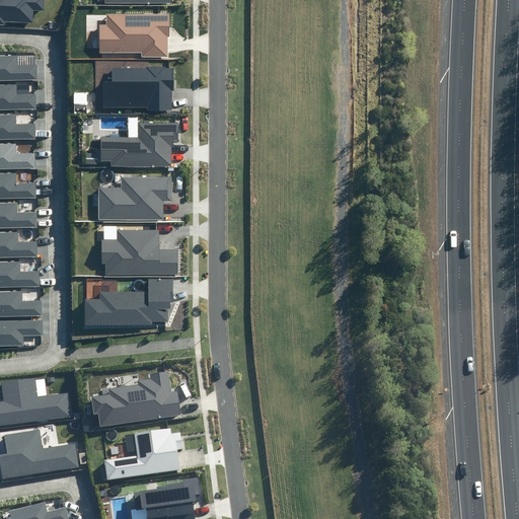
[(0,0),(0,24),(5,25),(5,21),(33,22),(33,10),(47,10),(46,0),(0,0)]
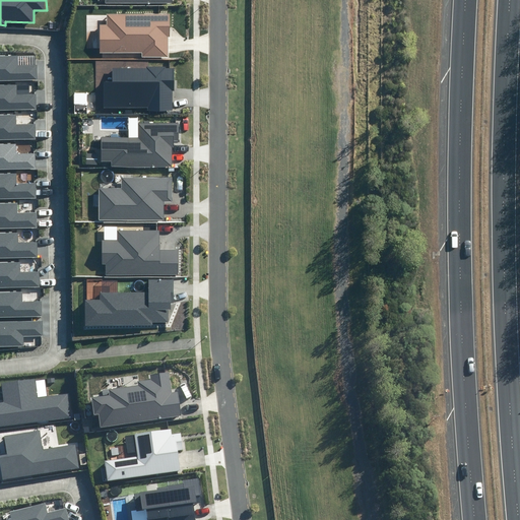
[(106,24),(101,23),(100,52),(143,52),(143,56),(168,56),(169,12),(106,12),(106,24)]
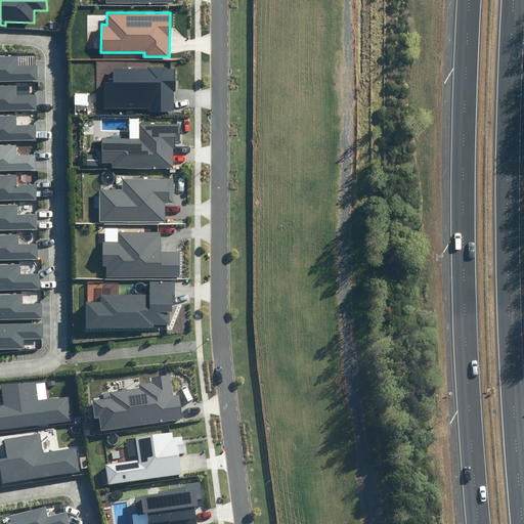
[(0,78),(37,78),(37,62),(17,63),(17,53),(0,53),(0,78)]
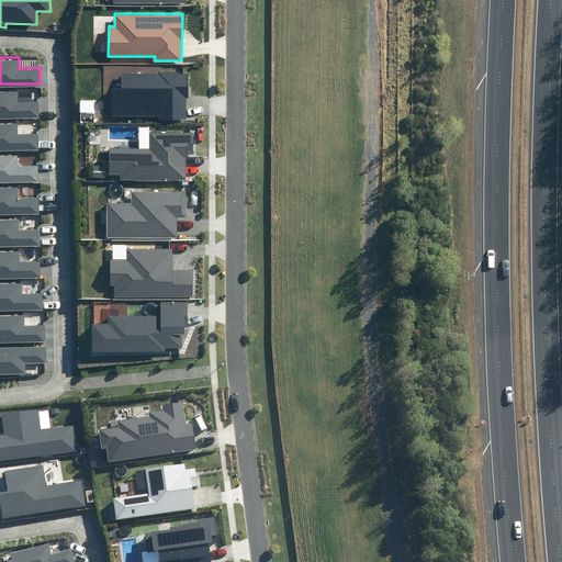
[(188,74),(122,74),(122,87),(112,87),(112,115),(161,115),(161,120),(188,120),(188,74)]
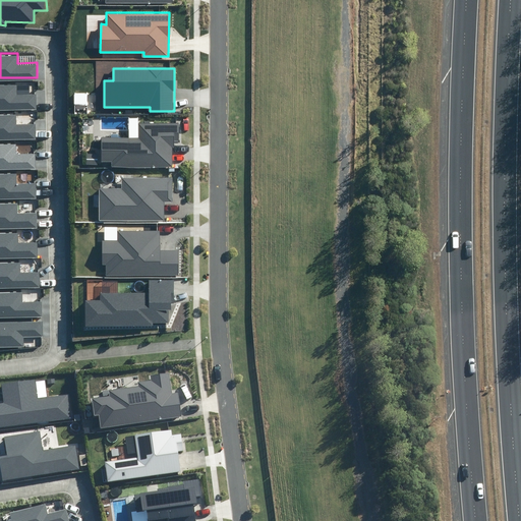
[(0,106),(36,106),(36,92),(16,92),(16,81),(0,81),(0,106)]
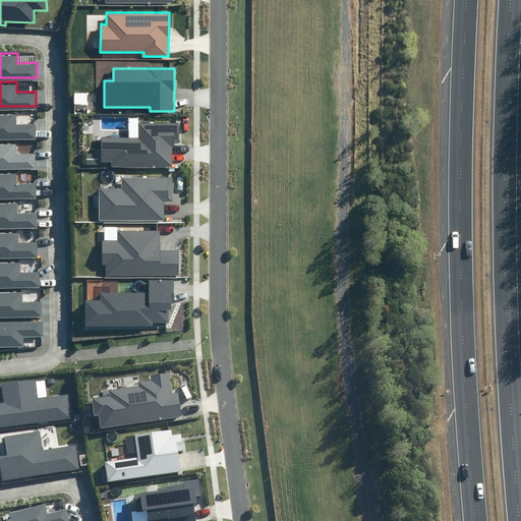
[(0,135),(36,135),(35,121),(16,121),(16,111),(0,111),(0,135)]
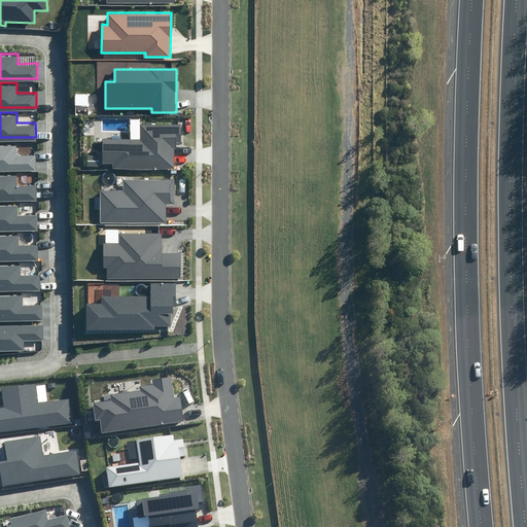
[(180,125),(141,125),(141,139),(102,139),(102,164),(114,164),(114,170),(177,169),(176,144),(180,144),(180,125)]
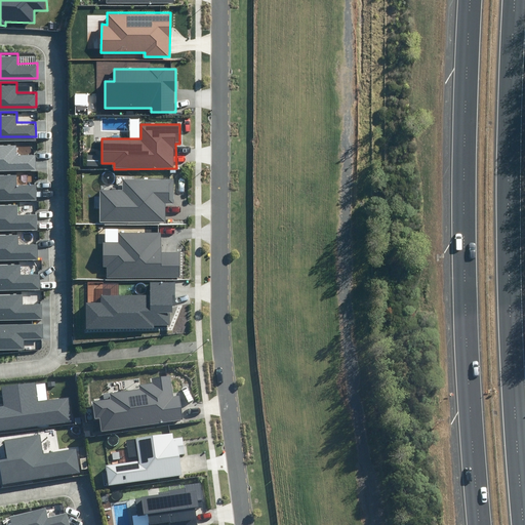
[(0,166),(36,166),(35,152),(16,152),(16,142),(0,142),(0,166)]
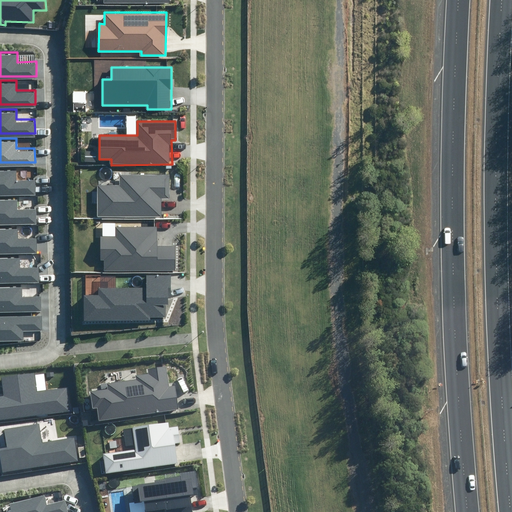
[(0,192),(35,192),(34,177),(16,177),(16,168),(0,168),(0,192)]
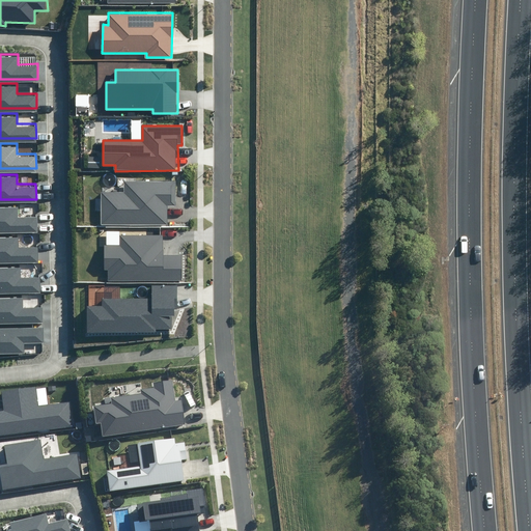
[(176,179),(124,180),(124,192),(100,192),(100,224),(167,224),(167,205),(176,205),(176,179)]
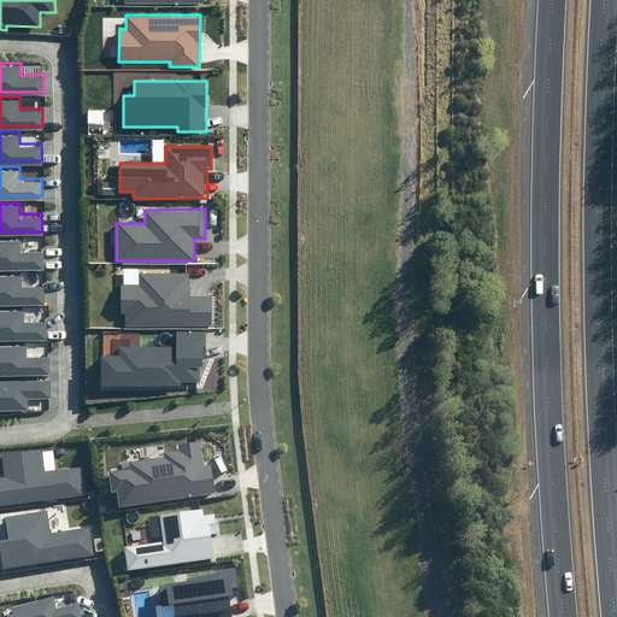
[(0,266),(42,266),(42,248),(21,248),(21,238),(0,238),(0,266)]
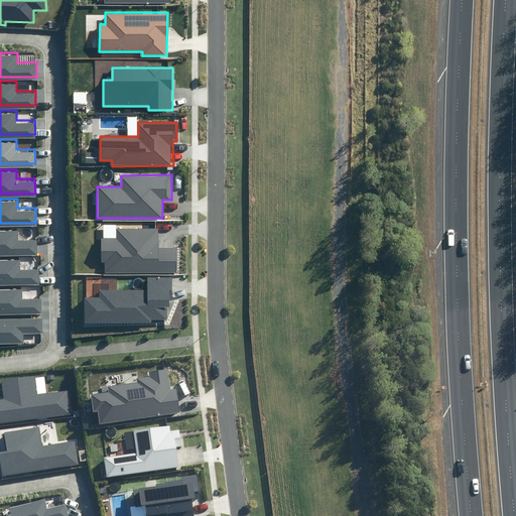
[(0,252),(36,252),(36,237),(18,237),(18,228),(0,228),(0,252)]
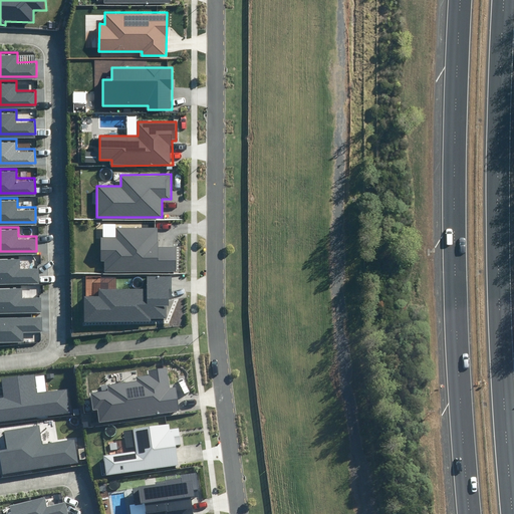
[(116,236),(101,236),(101,260),(104,260),(104,271),(176,271),(176,248),(157,248),(158,229),(116,229),(116,236)]
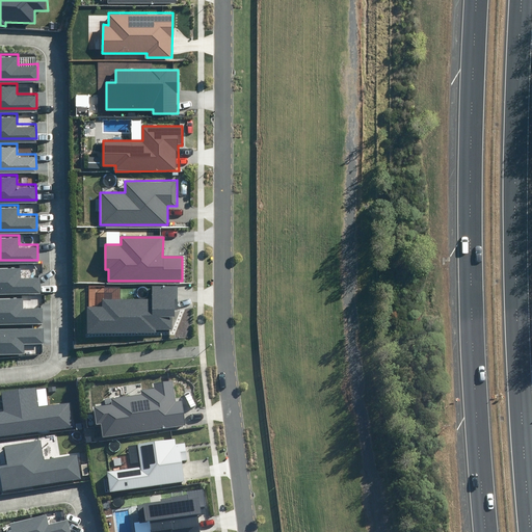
[(0,289),(40,289),(40,274),(21,274),(21,264),(0,264),(0,289)]
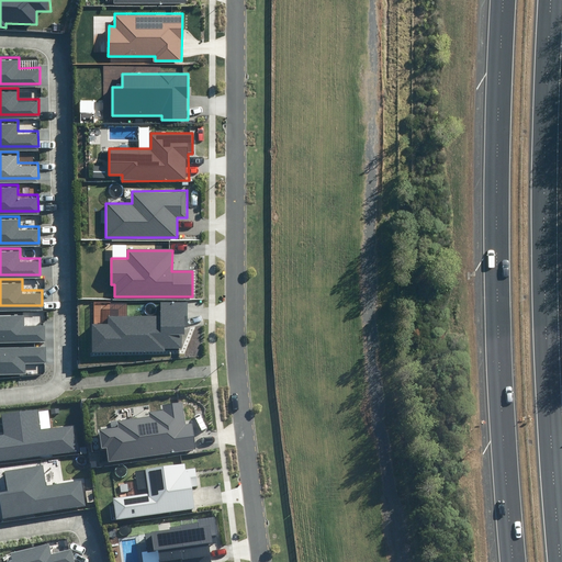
[(108,324),(92,324),(92,351),(164,351),(164,348),(182,348),(182,332),(186,332),(186,303),(159,303),(159,315),(108,315),(108,324)]
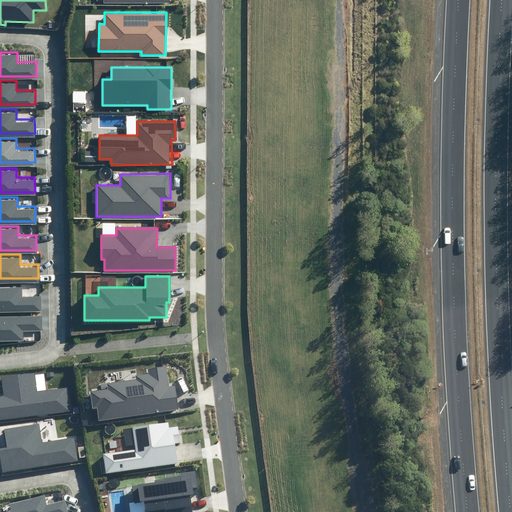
[(0,308),(41,308),(41,294),(23,294),(22,284),(0,284),(0,308)]
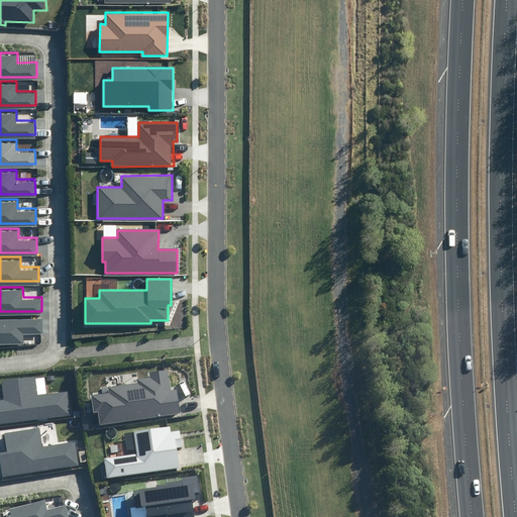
[(41,330),(40,316),(0,316),(0,340),(22,340),(22,331),(41,330)]
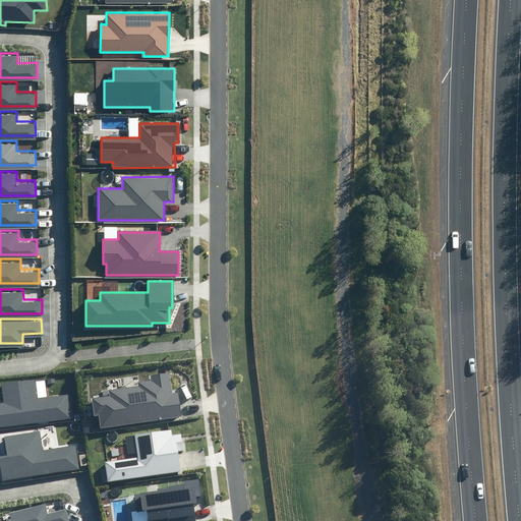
[(111,396),(92,398),(94,415),(100,414),(101,427),(182,416),(178,391),(172,392),(169,372),(150,374),(151,381),(139,382),(139,387),(110,391),(111,396)]
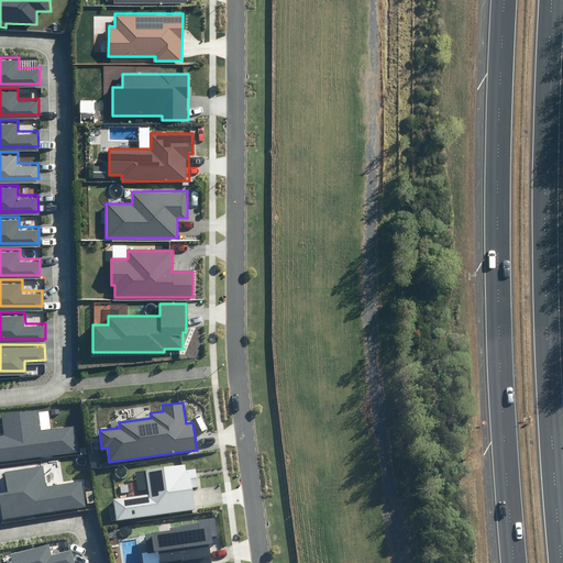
[(0,415),(2,434),(0,433),(0,461),(80,451),(77,424),(39,429),(36,410),(0,415)]
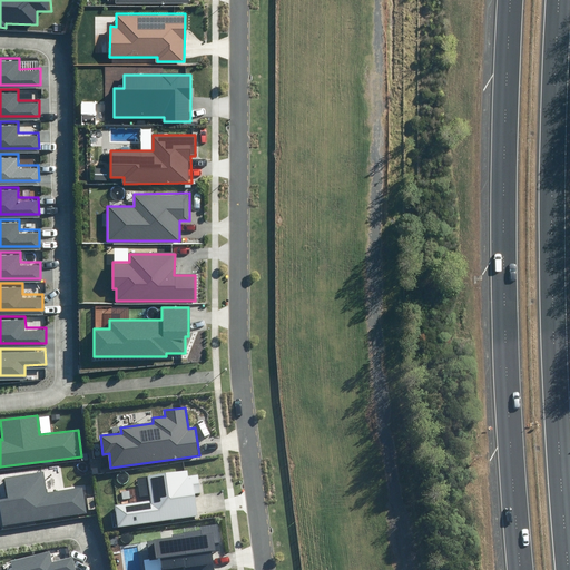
[(151,501),(117,505),(120,526),(198,513),(196,494),(200,494),(198,474),(188,475),(188,470),(147,475),(151,501)]
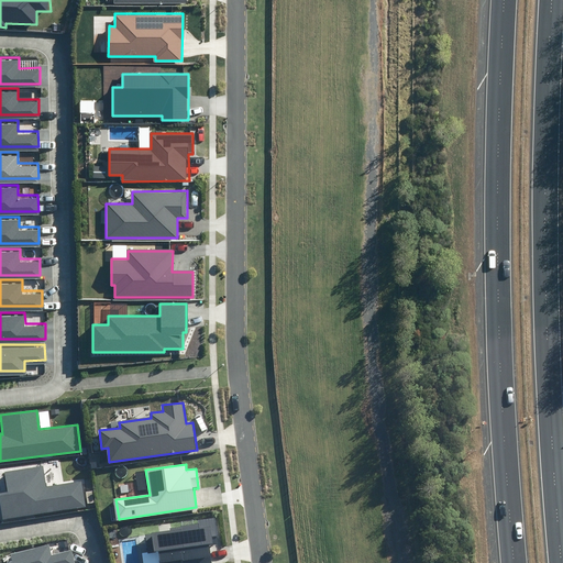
[(10,490),(0,492),(0,499),(3,518),(88,505),(84,478),(45,485),(43,465),(7,471),(10,490)]
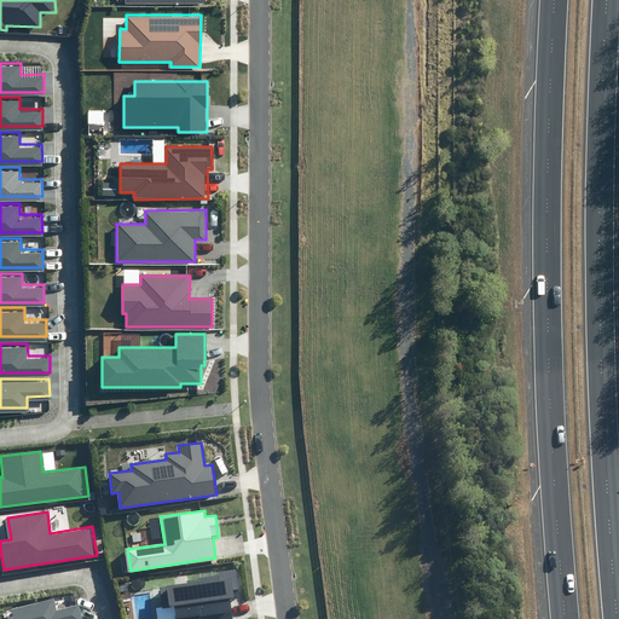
[(241,597),(236,570),(218,572),(218,578),(168,585),(173,618),(185,618),(200,617),(200,618),(235,618),(232,599),(241,597)]
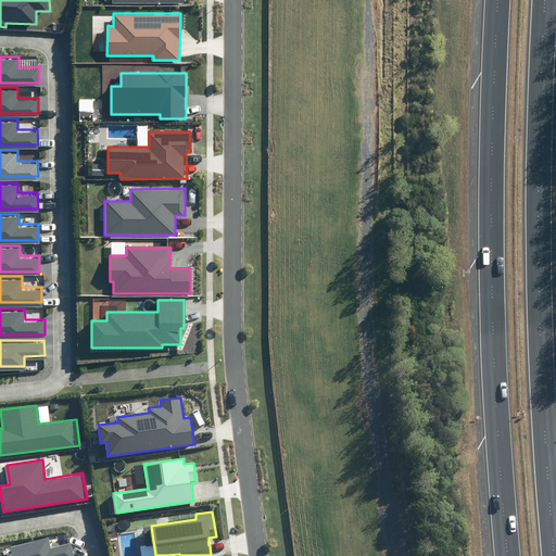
[(74,555),(71,543),(51,547),(49,538),(12,546),(14,553),(10,554),(10,555),(74,555)]
